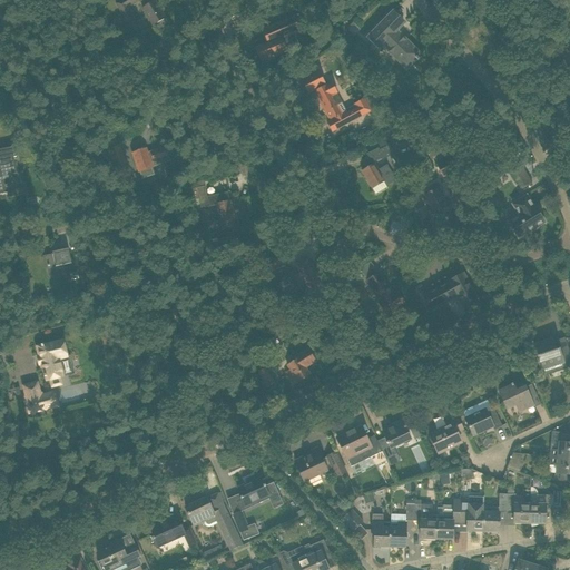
[(384,20),(366,38),(380,50),(383,48),(405,70),(418,58),(421,55),(397,31),(404,25),(392,12),(384,20)]
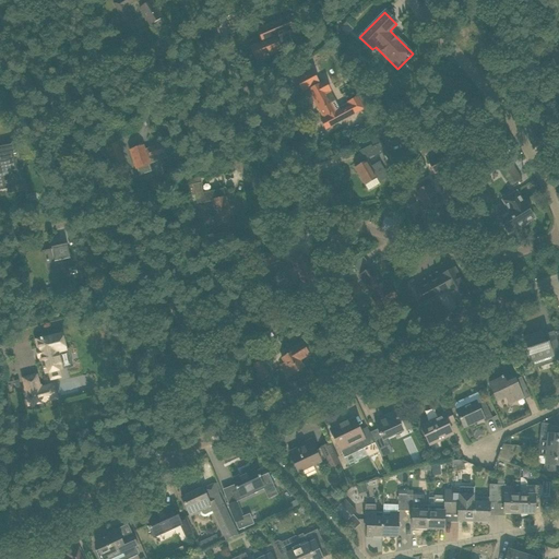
[(274,35),(249,46),(256,60),(281,49),(274,35)]
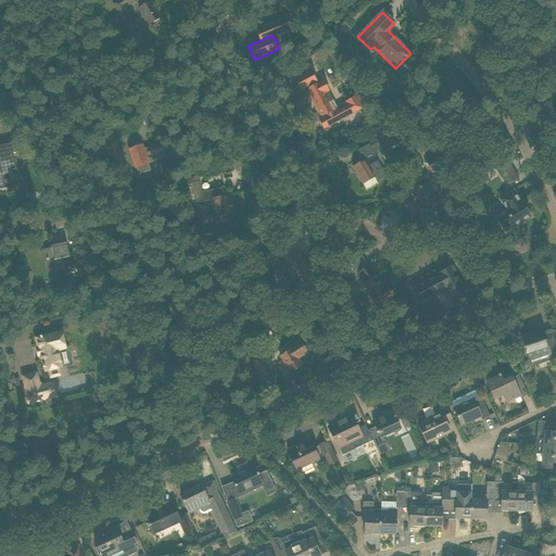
[(546,65),(555,68),(555,41),(546,65)]
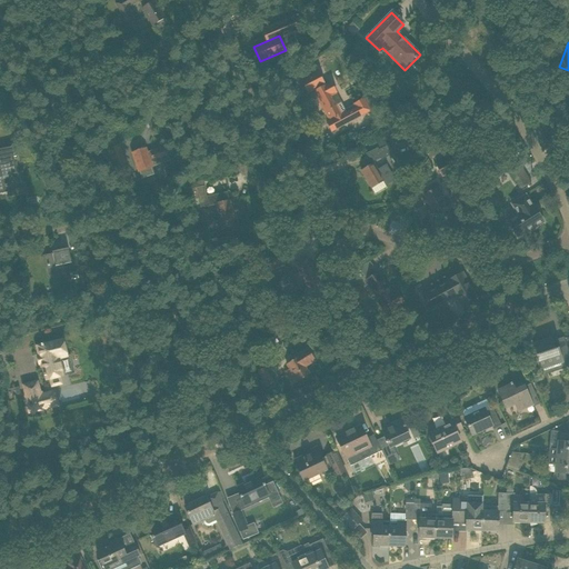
[(318,71),(300,81),(307,93),(315,90),(315,91),(313,92),(329,120),(335,117),(340,127),(345,125),(345,126),(348,127),(349,123),(349,122),(371,110),(365,98),(345,109),(337,93),(331,82),(326,86),(318,71)]
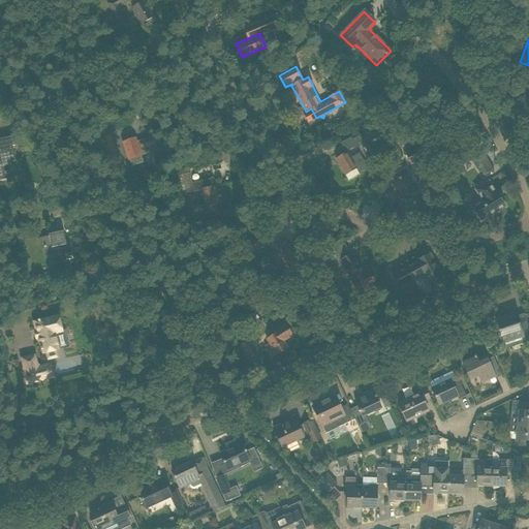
[(339,144),(344,152),(353,147),(354,149),(363,145),(356,134),(339,144)]
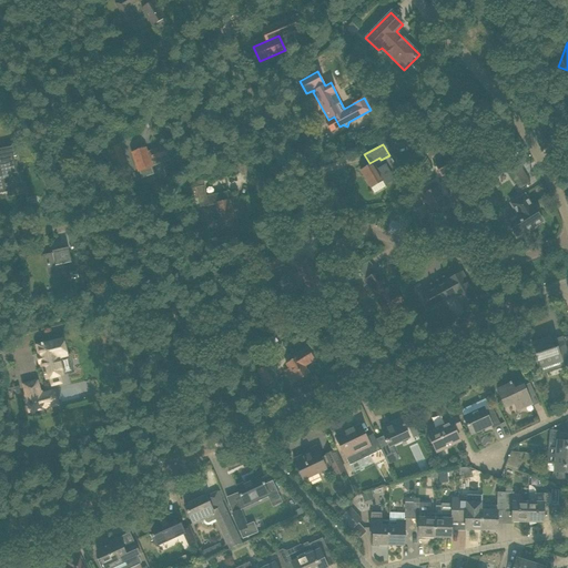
[(23,184),(21,174),(17,175),(17,173),(13,156),(16,156),(13,146),(0,149),(0,193),(8,192),(8,189),(23,184)]
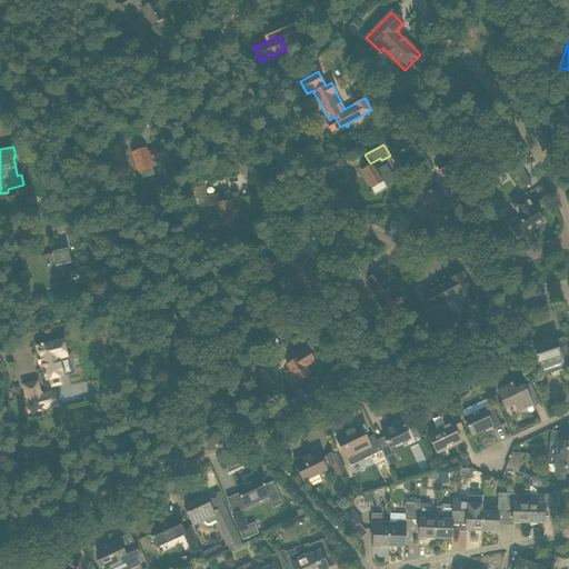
[(132,153),(139,172),(142,171),(145,177),(155,173),(149,159),(152,158),(153,161),(168,157),(165,147),(147,152),(146,148),(132,153)]
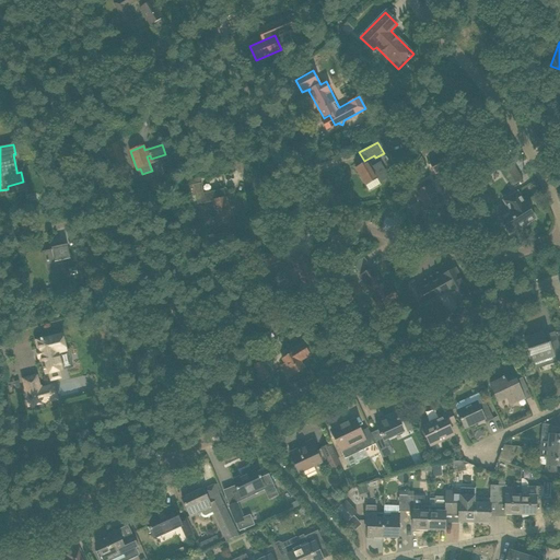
[(120,154),(118,148),(106,152),(108,159),(120,154)]
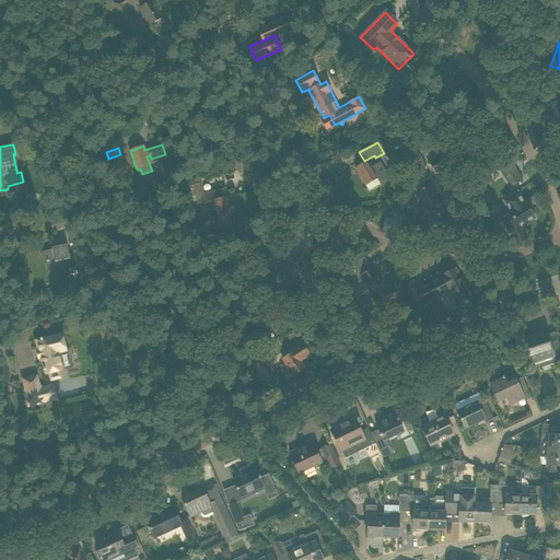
[(451,165),(445,154),(429,162),(435,174),(451,165)]
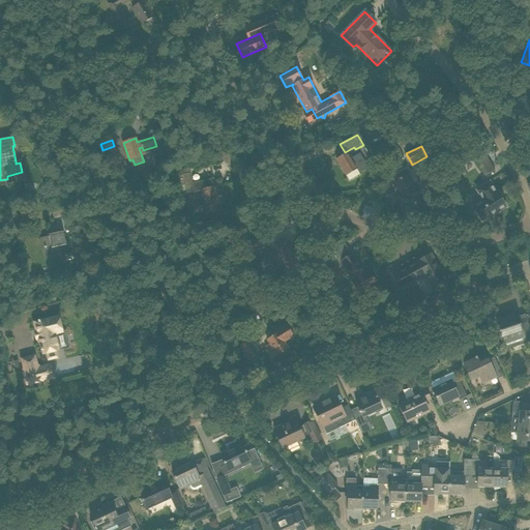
[(336,159),(346,175),(357,169),(359,172),(367,167),(359,153),(352,157),(349,152),(336,159)]
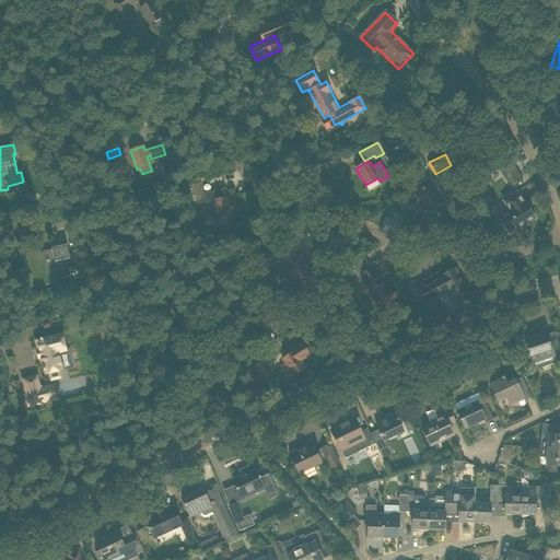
[(520,174),(509,181),(512,187),(523,179),(520,174)]
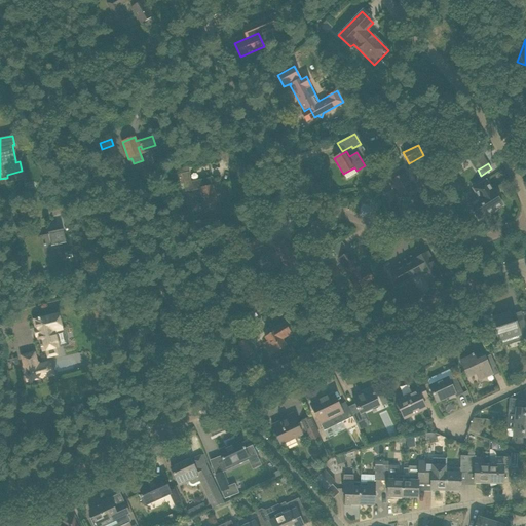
[(177,175),(179,185),(184,184),(185,192),(199,189),(204,213),(217,211),(216,203),(217,203),(213,185),(212,186),(211,178),(191,182),(189,172),(177,175)]
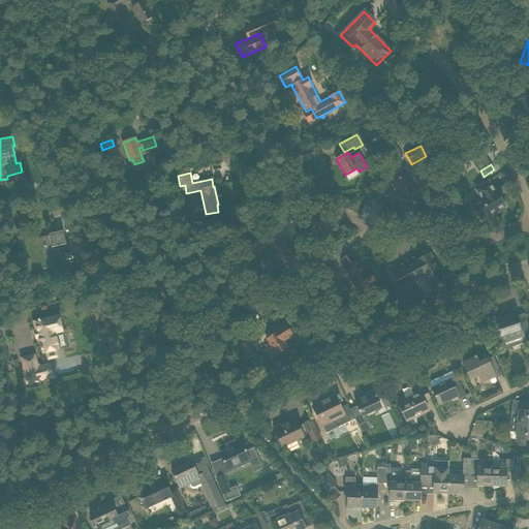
[(399,179),(394,182),(399,191),(399,199),(411,199),(411,193),(415,191),(411,184),(411,174),(399,174),(399,179)]
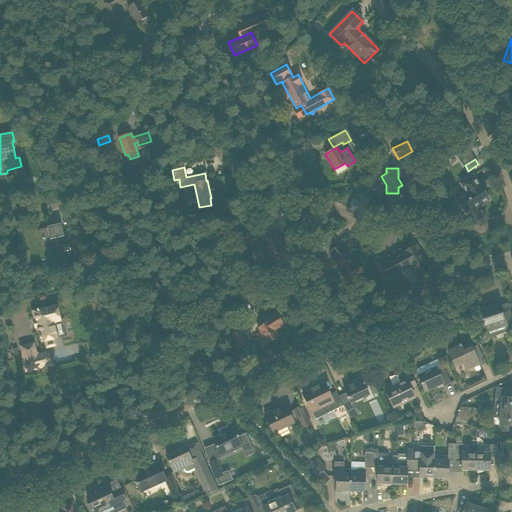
[(457,200),(466,214),(489,200),(480,185),(479,186),(473,176),(459,184),(465,194),(457,200)]
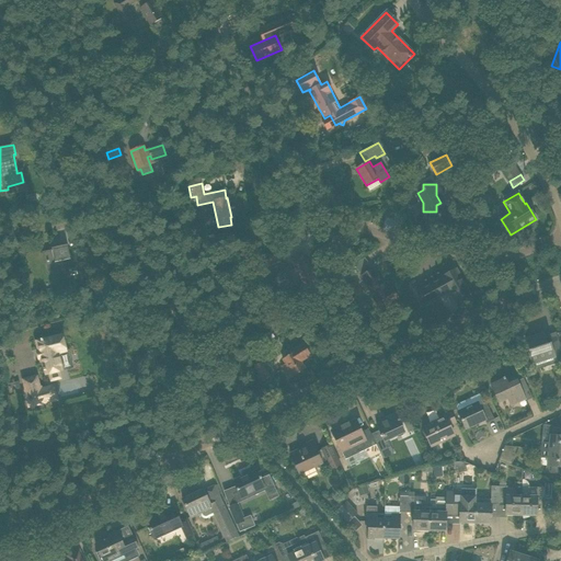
[(52,251),(44,252),(48,272),(64,268),(61,261),(70,260),(67,245),(52,249),(52,251)]
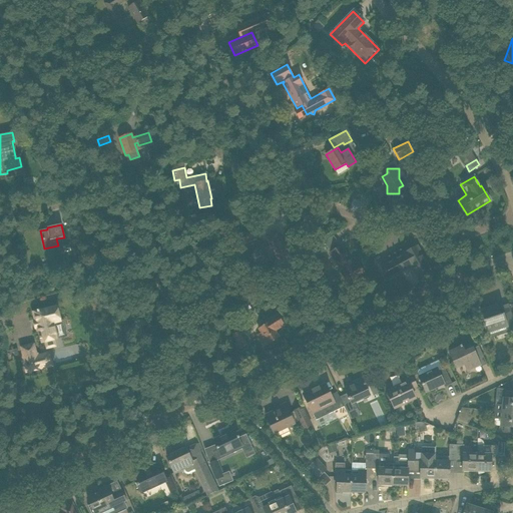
[(236,235),(241,245),(257,238),(251,228),(236,235)]
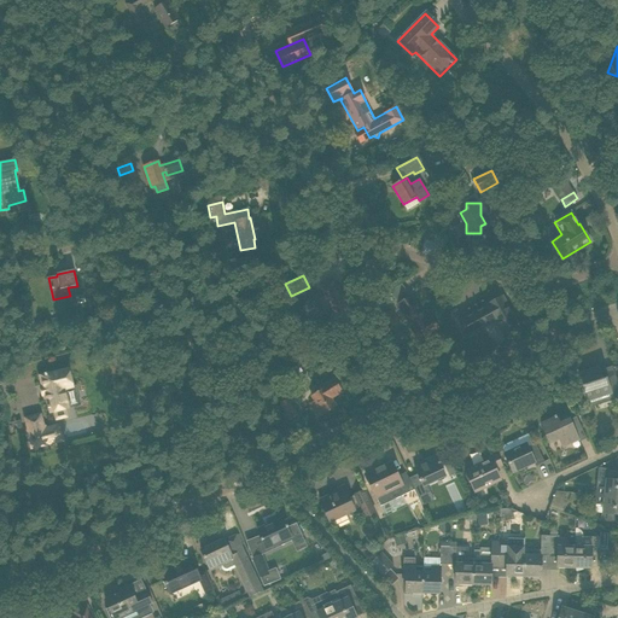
[(321,289),(325,296),(319,298),(325,310),(332,307),(337,318),(348,313),(343,302),(344,301),(336,281),(321,289)]
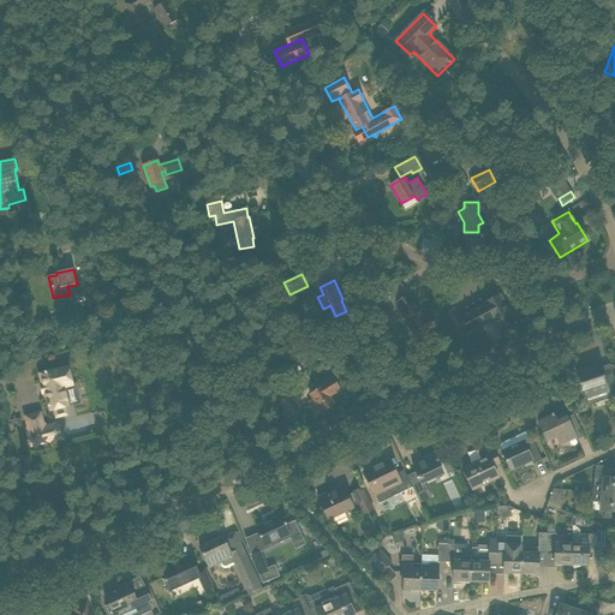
[(85,290),(89,305),(97,304),(94,287),(85,290)]
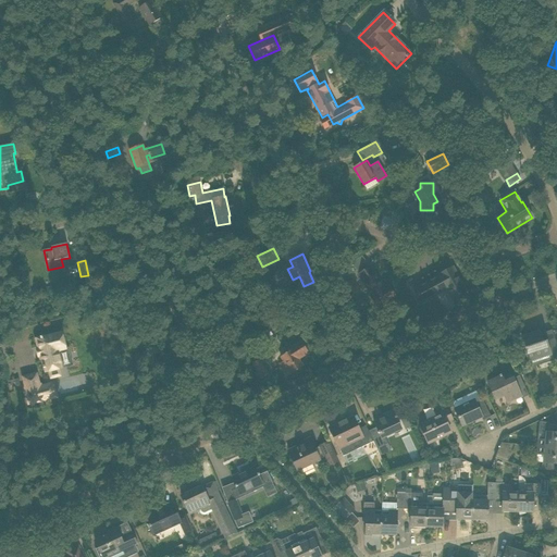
[(370,296),(378,309),(396,297),(388,284),(383,287),(370,267),(358,274),(371,295),(370,296)]
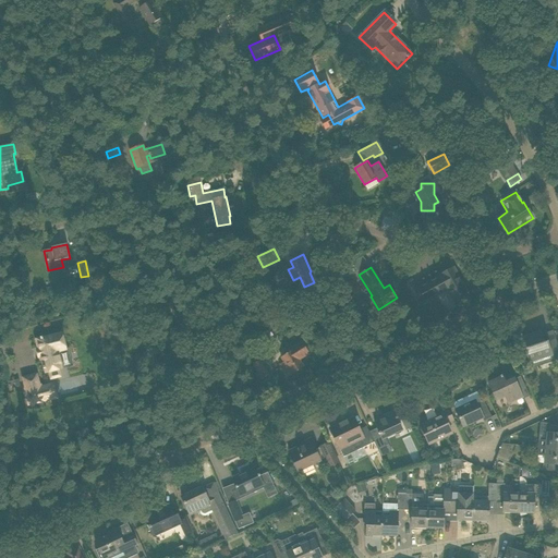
[(439,276),(414,290),(422,304),(447,290),(452,300),(468,292),(453,267),(439,276)]
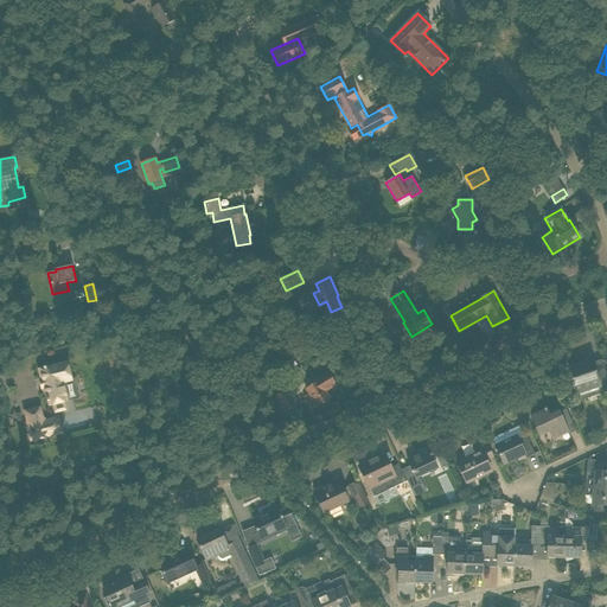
[(384,304),(374,311),(381,323),(391,315),(384,304)]
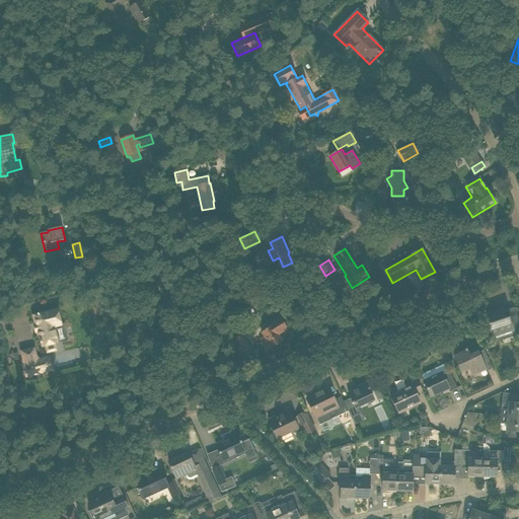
[(263,295),(258,300),(265,305),(269,300),(263,295)]
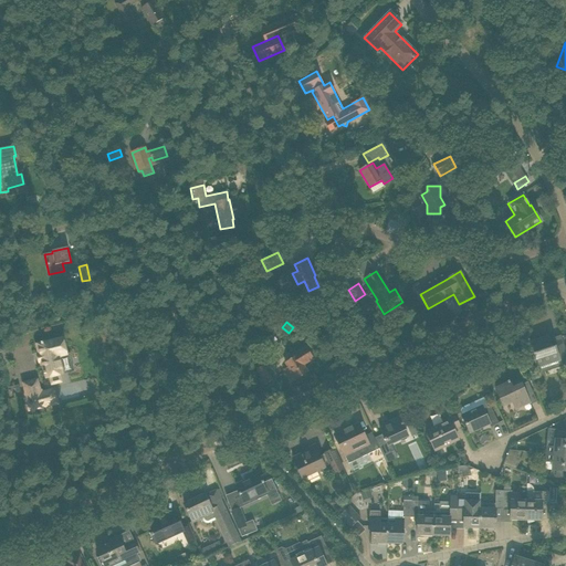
[(221,329),(224,338),(238,333),(234,325),(221,329)]
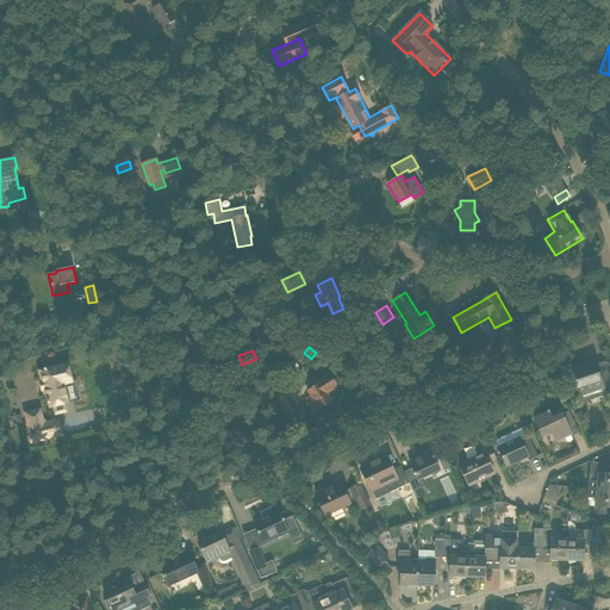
[(39,372),(42,383),(41,383),(42,391),(44,390),(44,394),(47,393),(48,400),(47,400),(48,404),(49,403),(50,408),(54,406),(56,415),(67,411),(66,405),(69,404),(64,385),(74,383),(68,362),(44,369),(39,372)]
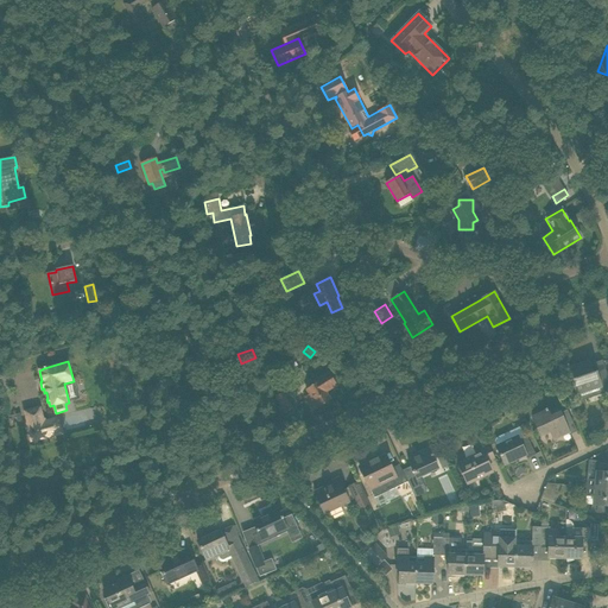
[(574,373),(575,377),(576,380),(574,381),(578,396),(603,387),(605,393),(607,392),(607,377),(607,374),(597,377),(596,373),(594,374),(589,361),(571,367),(574,373)]
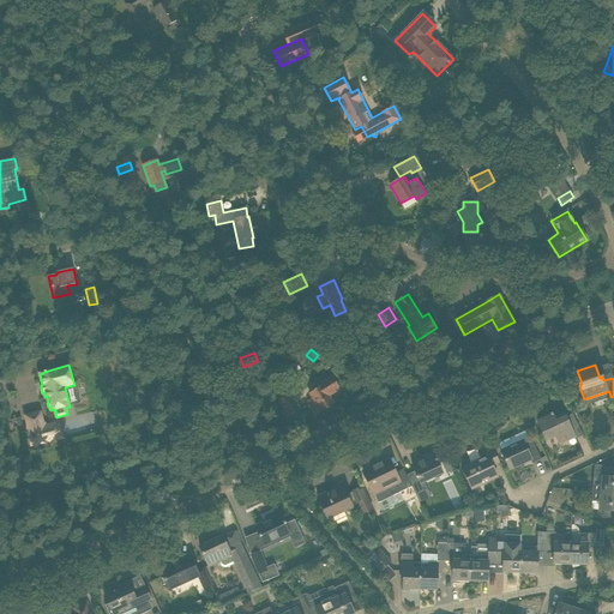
[(318,374),(302,384),(311,398),(307,401),(309,405),(317,415),(333,404),(330,396),(339,390),(333,379),(331,375),(321,380),(318,374)]
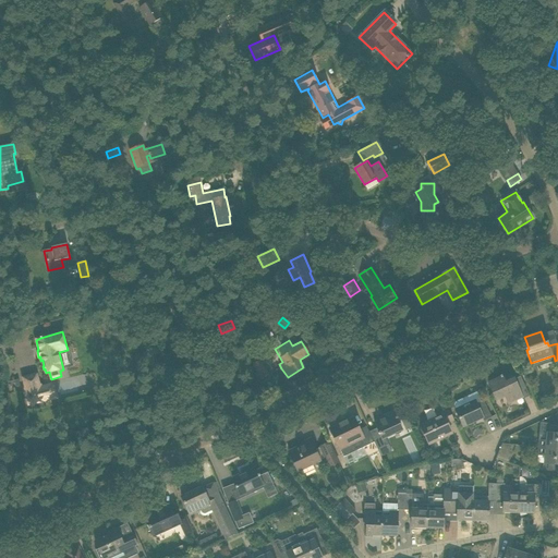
[(268,375),(259,361),(253,364),(262,379),(268,375)]
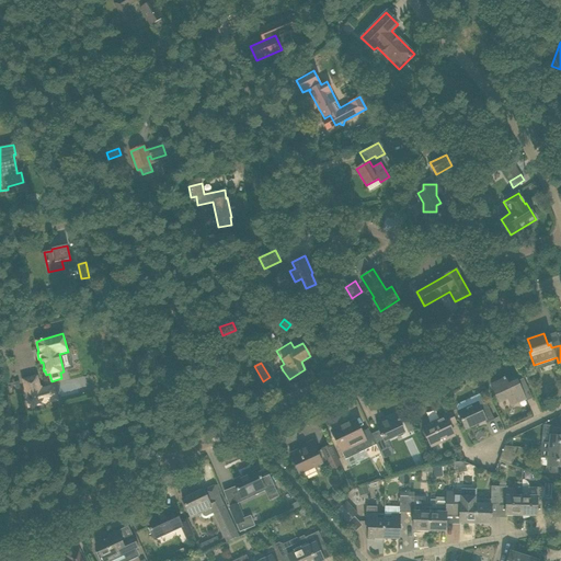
[(490,384),(499,402),(507,399),(511,405),(525,399),(522,392),(528,389),(523,378),(508,386),(504,377),(490,384)]
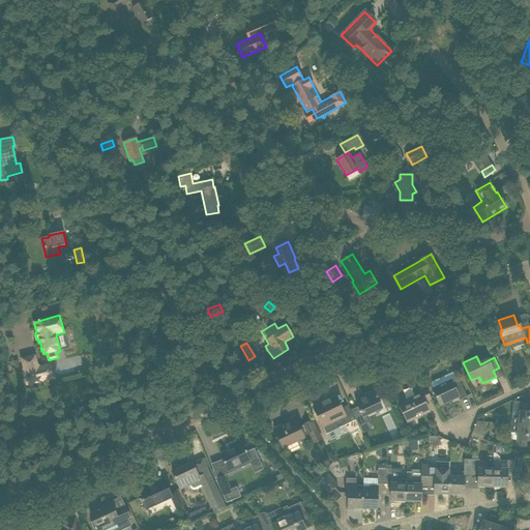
[(41,367),(45,380),(54,378),(51,364),(41,367)]
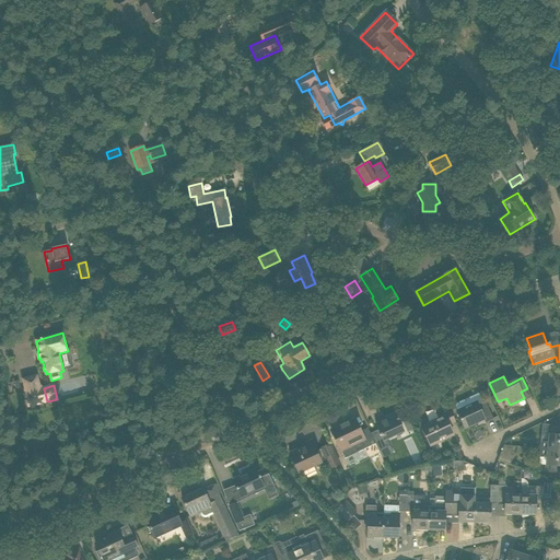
[(24,391),(27,401),(28,407),(45,404),(41,386),(24,391)]
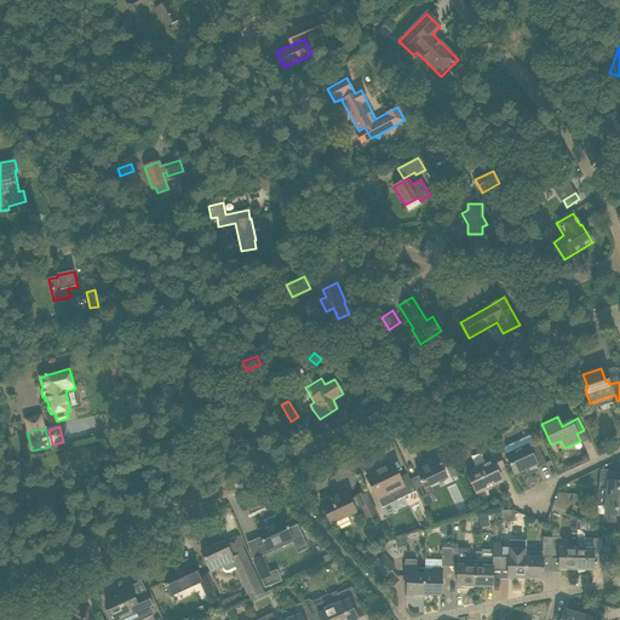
[(505,452),(505,454),(515,475),(535,464),(538,468),(546,464),(537,445),(530,447),(528,443),(520,447),(517,442),(507,446),(506,447),(505,449),(505,452)]
